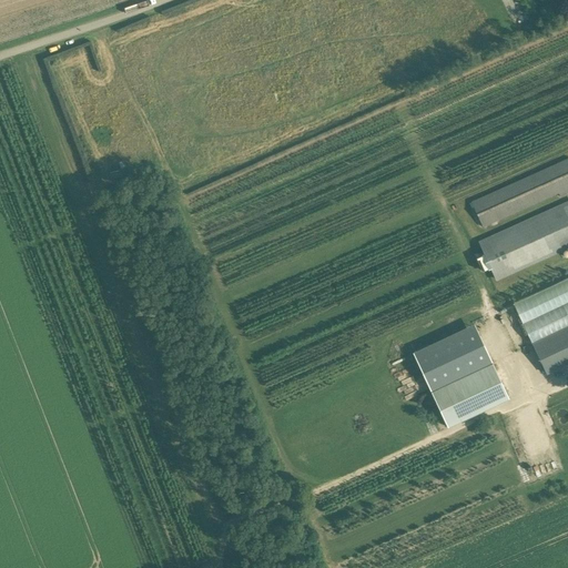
[(567,160),(473,203),(483,227),(560,192),(563,196),(567,193),(567,160)]
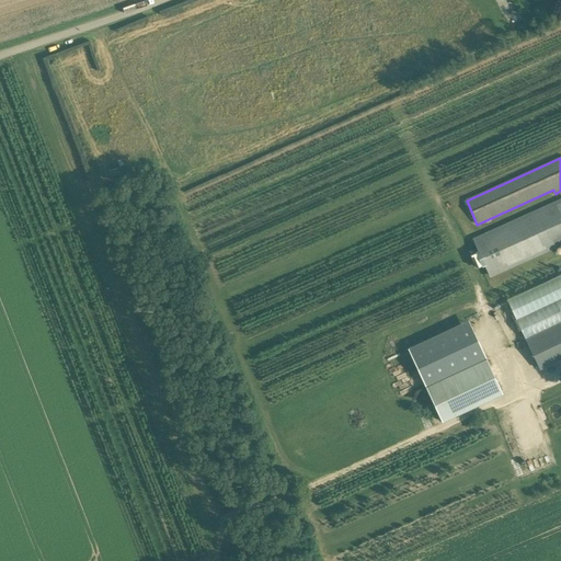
[(560,197),(472,238),(490,277),(560,244),(560,197)]
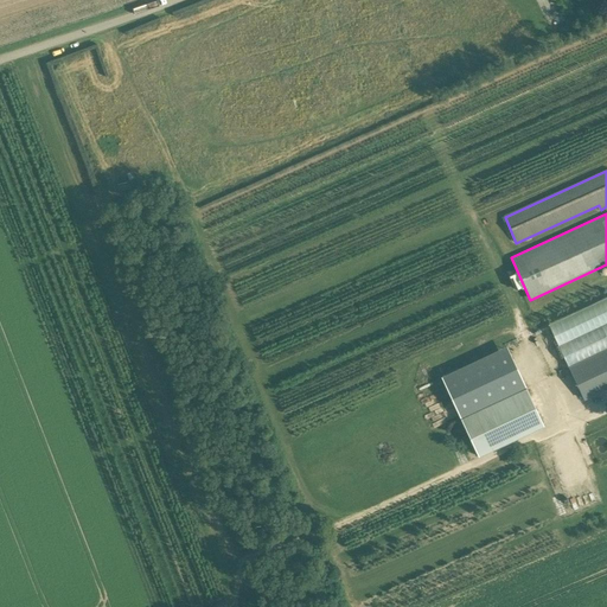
[(606,298),(548,325),(567,365),(606,345),(606,298)]
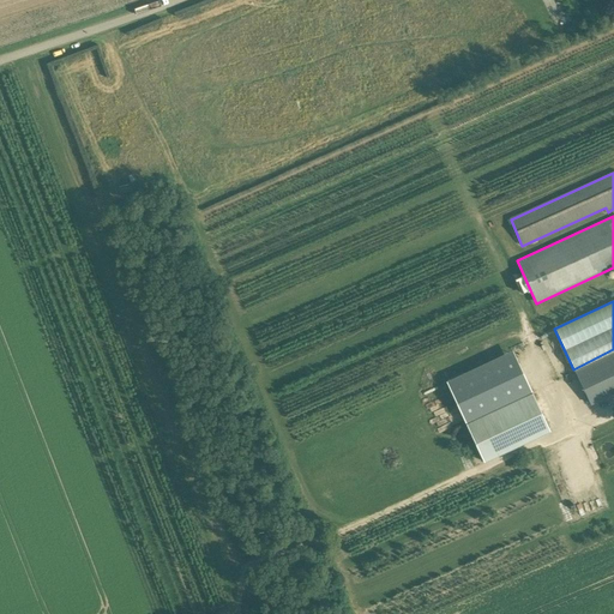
[(512,349),(446,380),(467,422),(533,392),(512,349)]
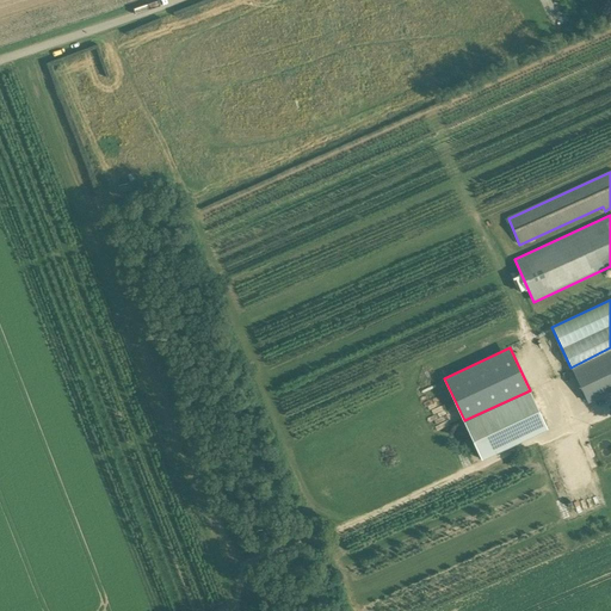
[(610,351),(573,370),(587,402),(610,390),(610,351)]
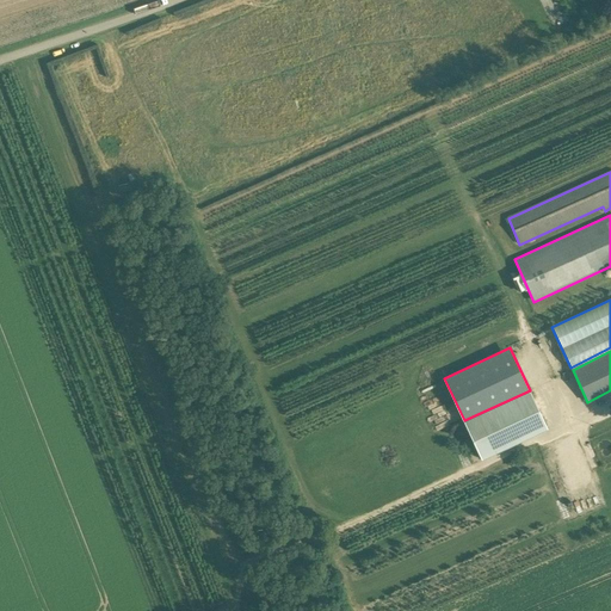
[(530,390),(464,420),(482,458),(548,429),(530,390)]
